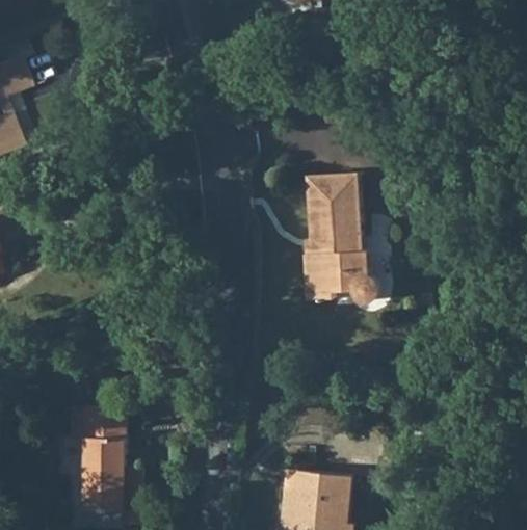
[(0,72),(9,96),(33,86),(22,57),(0,65),(0,72)]
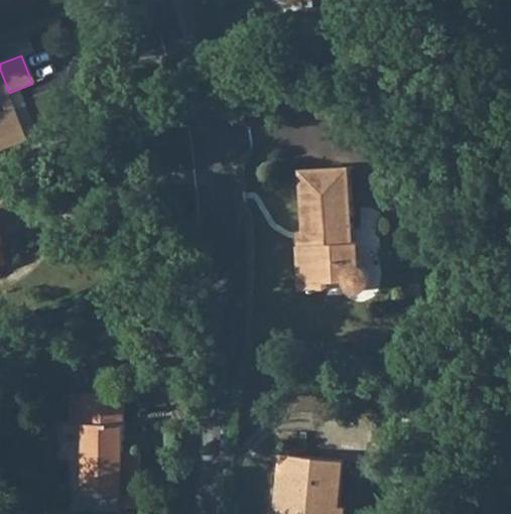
[(0,96),(3,95),(9,93),(0,70),(0,146),(20,139),(9,110),(0,113),(0,96)]
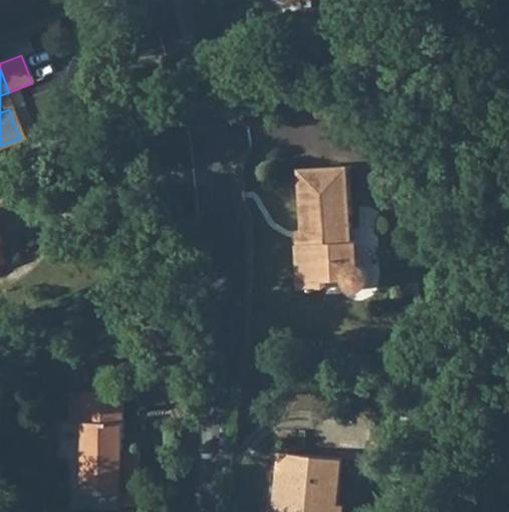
[(0,112),(9,109),(3,94),(0,95),(0,112)]
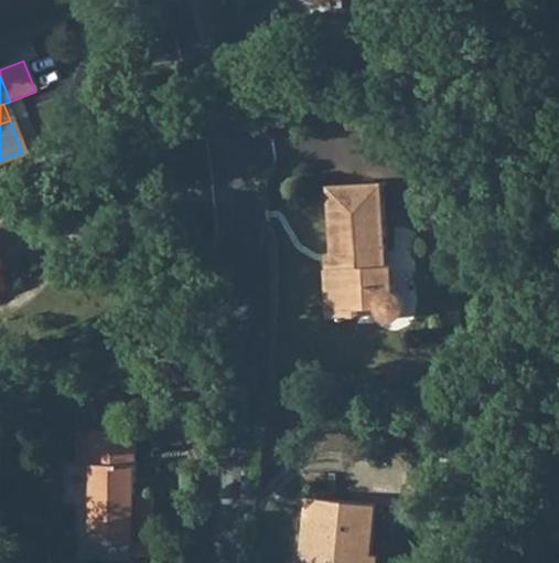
[(321,269),(324,319),(353,317),(353,309),(374,308),(376,314),(377,316),(380,318),(384,320),(387,320),(391,320),(397,318),(400,316),(401,312),(402,307),(402,303),(402,300),(399,296),(396,293),(393,291),(389,291),(388,266),(383,266),(378,182),(325,186),(328,255),(329,269),(321,269)]
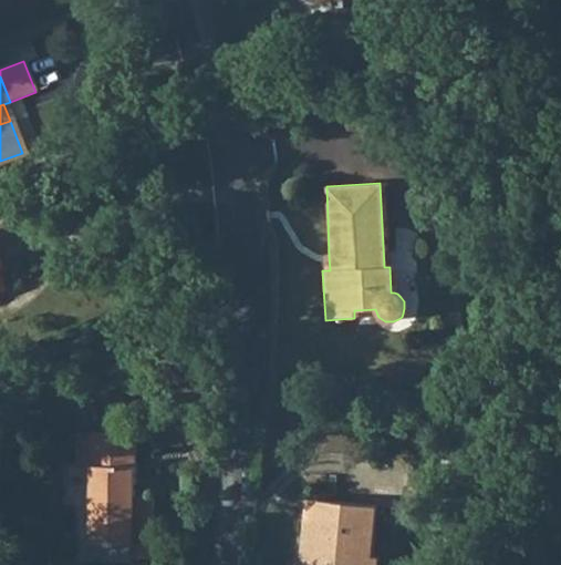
[(87,466),(87,545),(130,545),(130,558),(149,560),(151,497),(133,497),(133,435),(87,434),(87,466)]
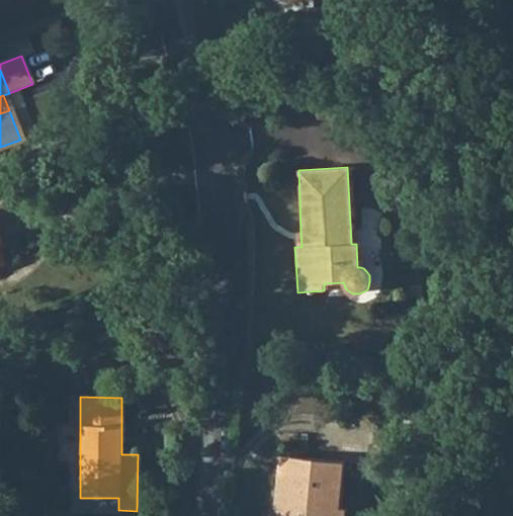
[(275,474),(283,475),(284,458),(276,457),(275,474)]
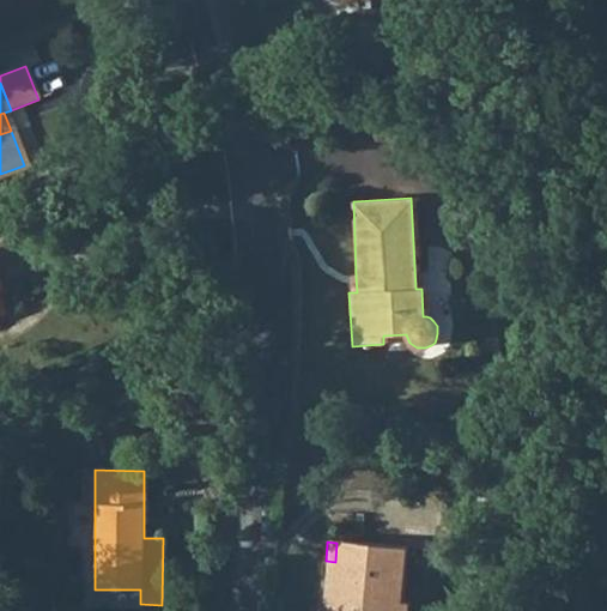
[(405,610),(406,604),(399,604),(404,549),(337,543),(335,562),(326,561),(320,610),(405,610)]
